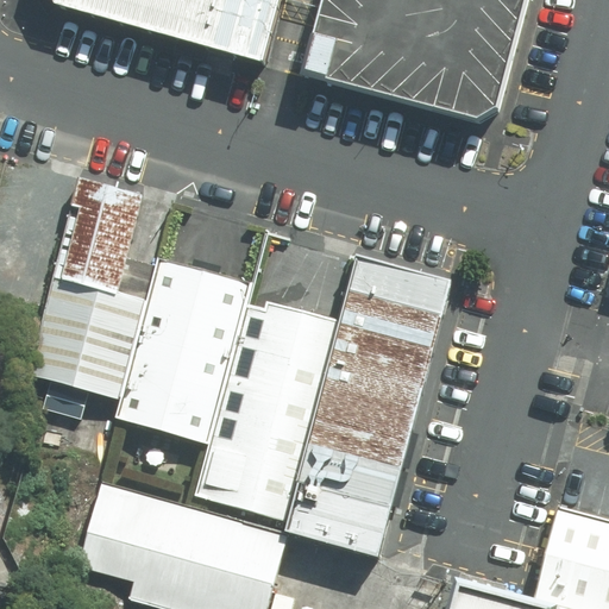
[(262,63),(281,0),(54,0),(58,7),(262,63)]
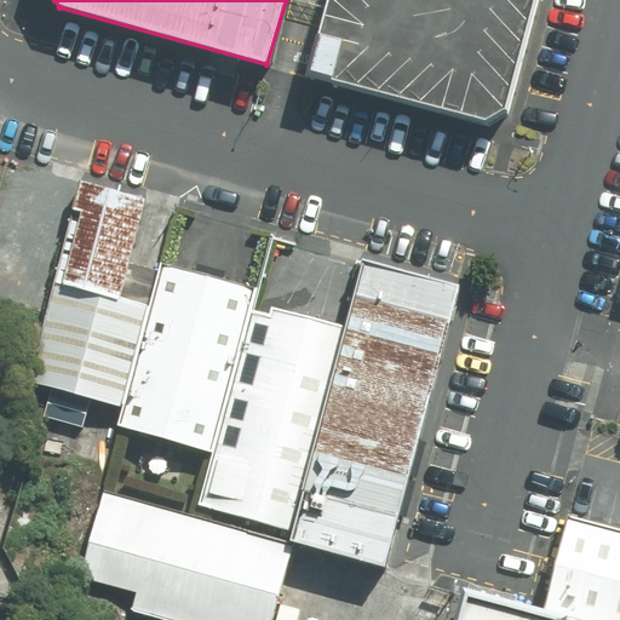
[(489,127),(509,114),(539,0),(333,0),(313,81),(489,127)]
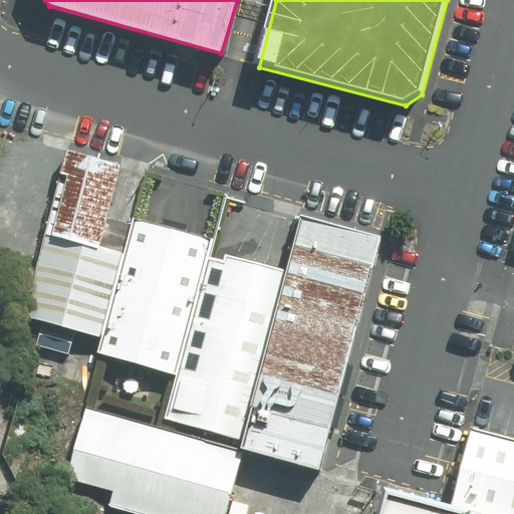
[(20,312),(101,335),(124,255),(97,247),(121,165),(67,150),(20,312)]
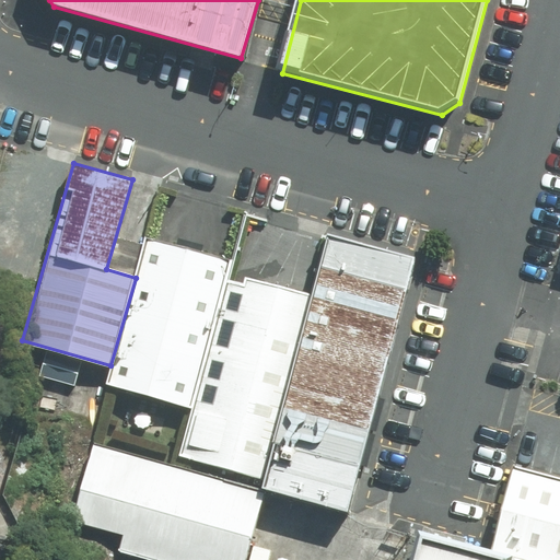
[(190,405),(229,272),(233,259),(149,234),(136,278),(111,365),(106,381),(190,405)]
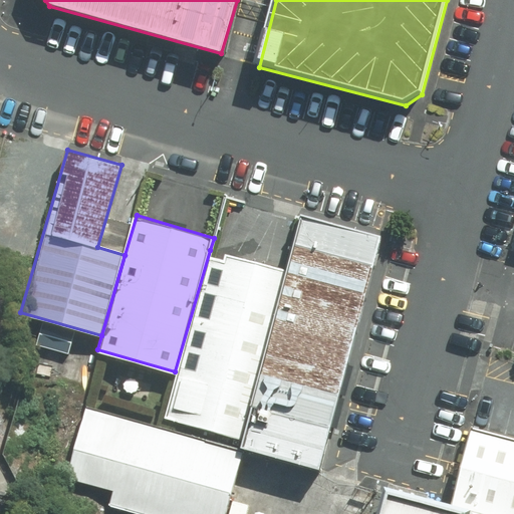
[(386,242),(300,218),(285,271),(236,438),(321,463),(386,242)]
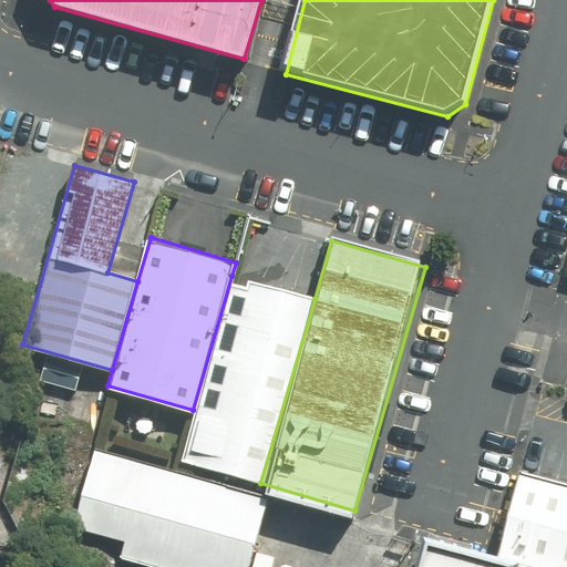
[(178,460),(260,483),(315,299),(232,276),(193,410),(178,460)]
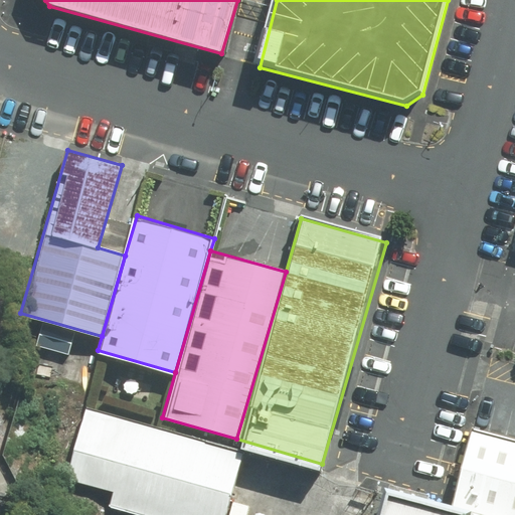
[(89,416),(72,481),(118,493),(115,504),(159,514),(229,514),(245,457),(89,416)]
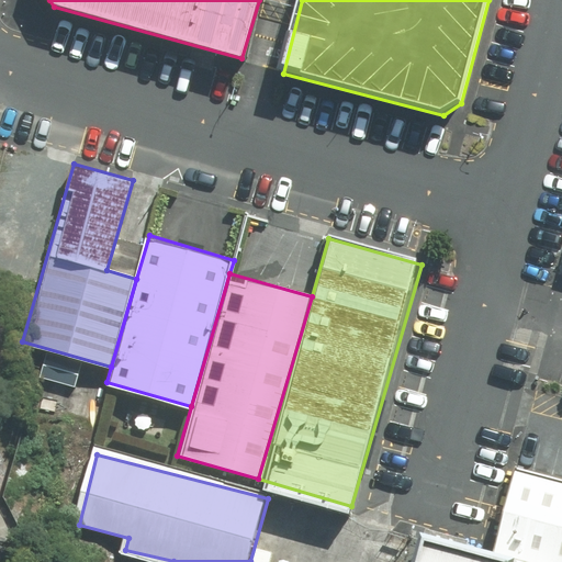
[(493,550),(536,561),(561,561),(561,476),(516,464),(493,550)]
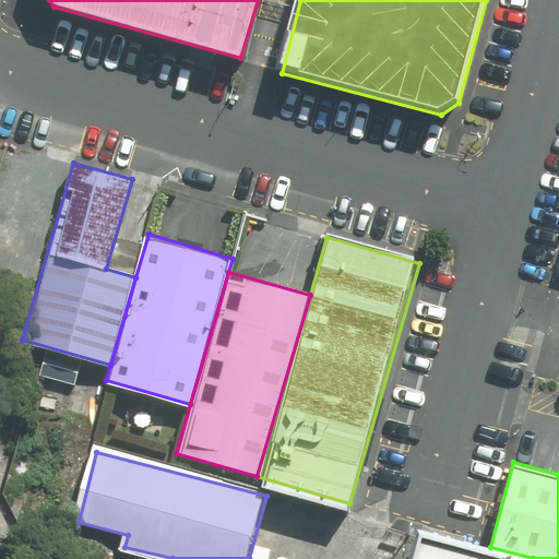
[(492,558),(423,538),(416,558),(492,558)]
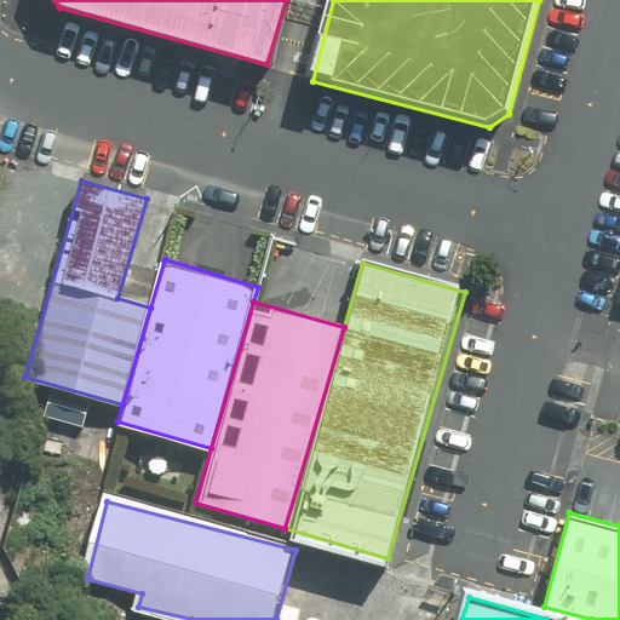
All buildings are outlined.
